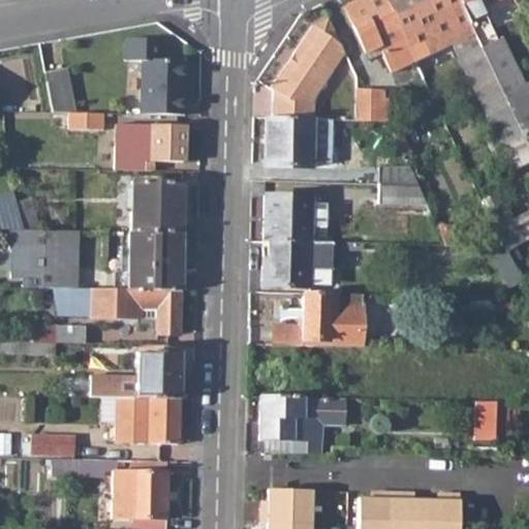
[(383,0),(356,0),(341,7),(364,54),(377,47),(380,54),(390,73),(413,62),(412,59),(411,56),(383,0)]
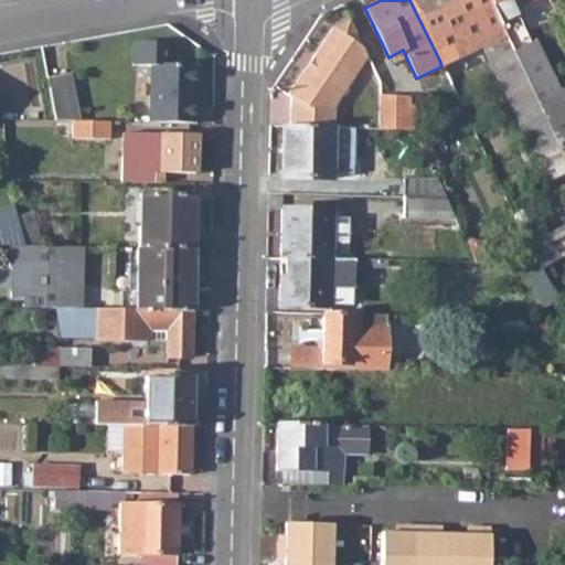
[(484,50),(548,181),(564,173),(564,160),(486,0),(409,0),(439,60),(440,63),(450,59),(445,49),(480,31),(488,48),(484,50)]
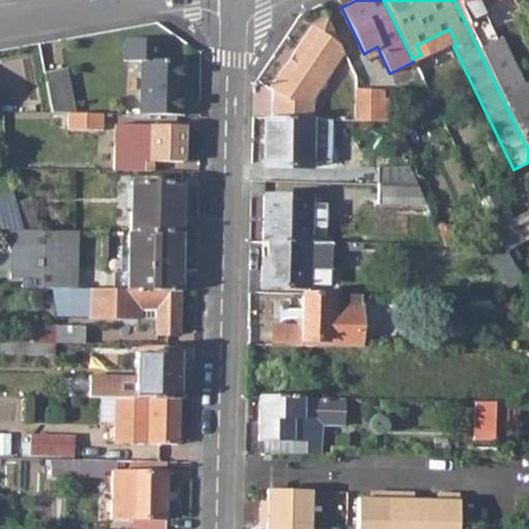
[(455,0),(528,150),(528,80),(523,84),(499,37),(493,40),(477,9),(496,0),(455,0)]
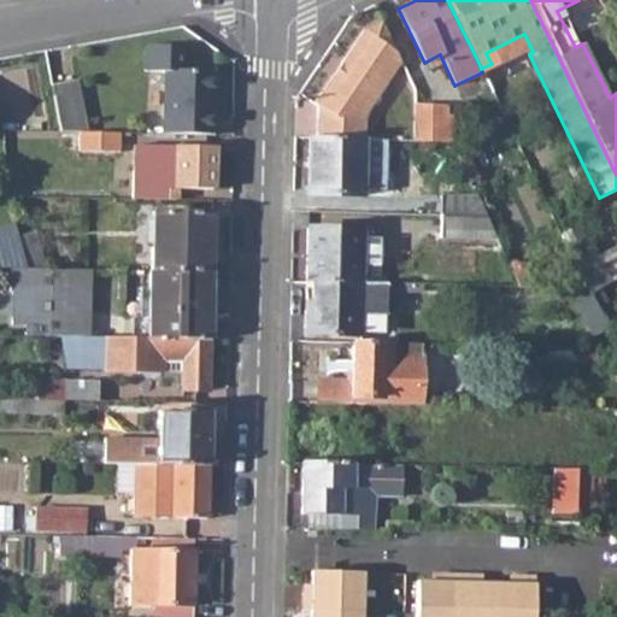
[(362,121),(401,62),(381,23),(363,31),(315,106),(318,107),(316,139),(364,140),(365,123),(362,121)]
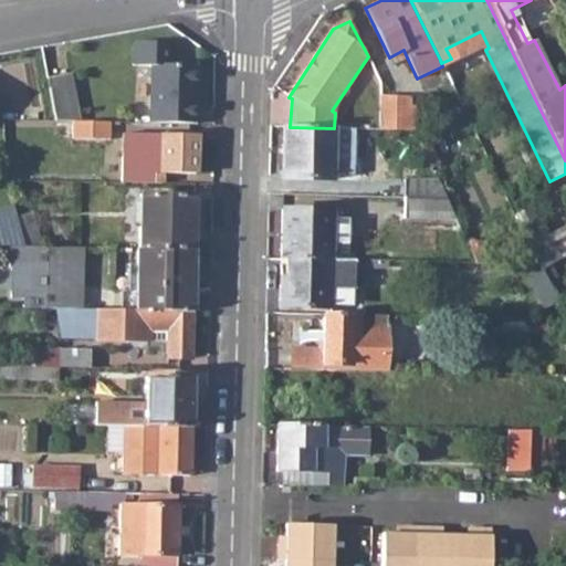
[(167,44),(134,44),(133,67),(150,67),(148,124),(196,125),(197,66),(166,66),(167,44)]
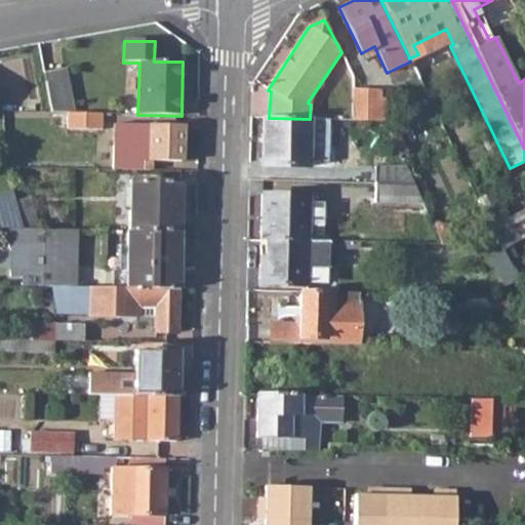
[(361,53),(364,61),(377,53),(374,46),(361,53)]
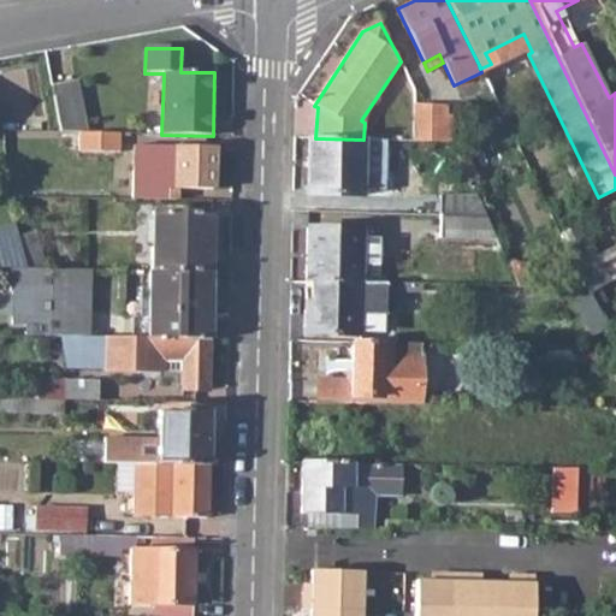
[(60,132),(88,134),(78,80),(52,84),(60,132)]
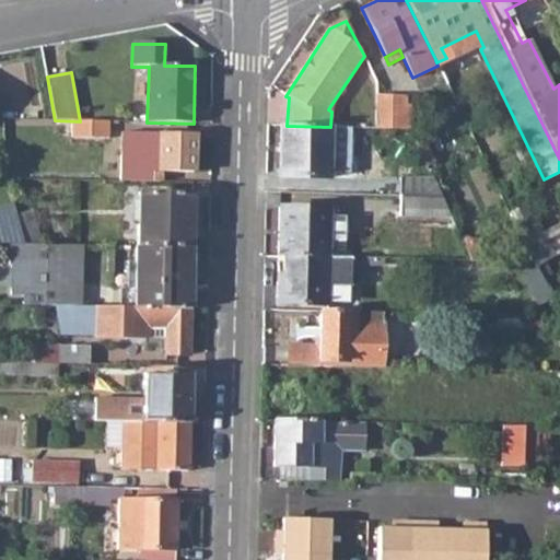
[(376,94),(375,128),(408,129),(392,94),(376,94)]
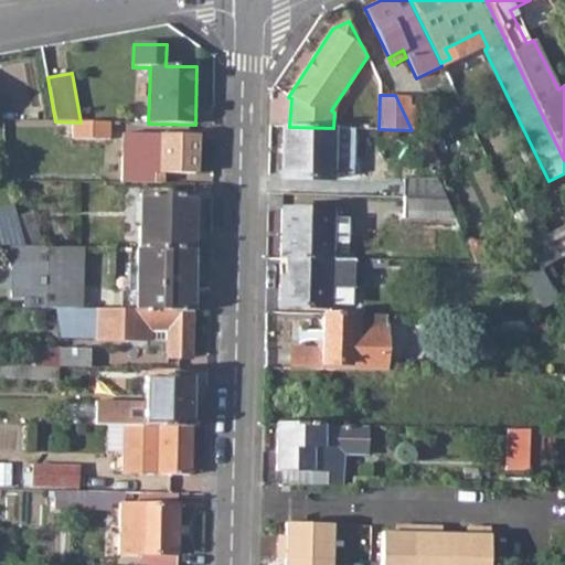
[(414,105),(409,104),(409,96),(395,95),(412,130),(414,105)]
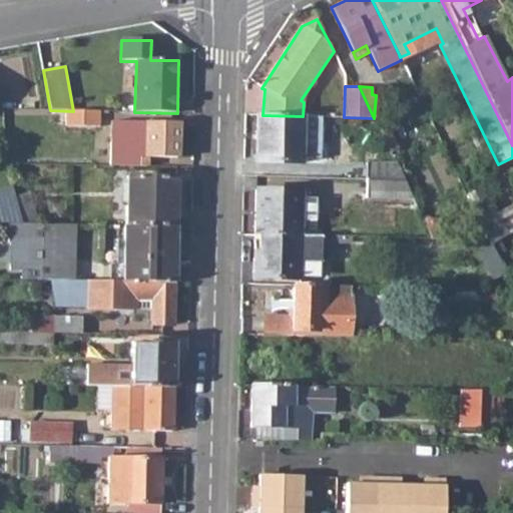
[(257,165),(302,167),(302,161),(320,162),(321,116),(303,116),(263,115),(258,114),(257,165)]
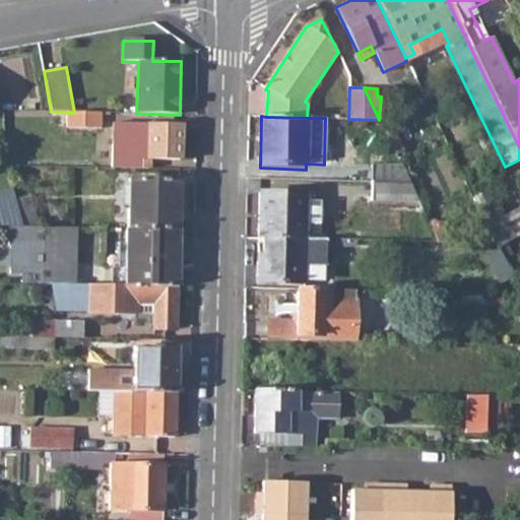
[(180,125),(113,123),(113,144),(112,169),(147,170),(147,159),(179,160),(180,125)]
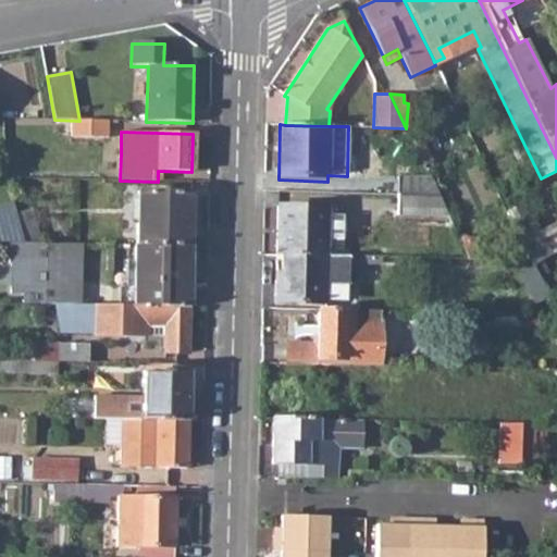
[(397,195),(440,196),(431,180),(397,178),(397,195)]
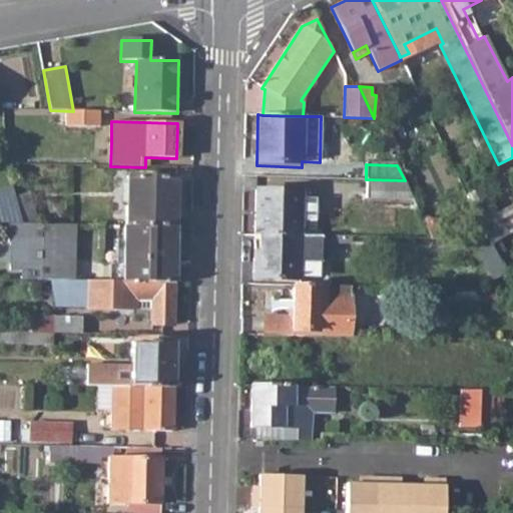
[(127,177),(126,226),(175,227),(176,178),(127,177)]
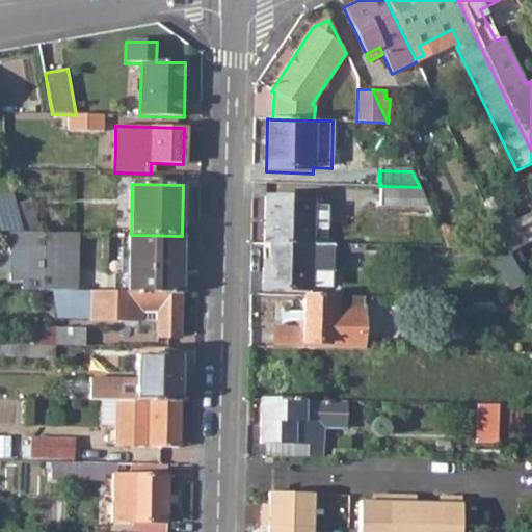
[(379,206),(429,207),(420,187),(379,186),(379,206)]
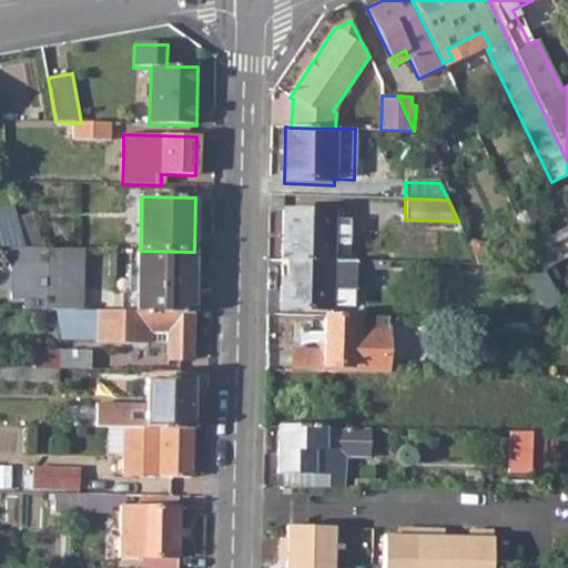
[(288,260),(332,261),(348,262),(350,216),(334,215),(334,208),(284,206),(283,260),(288,260)]
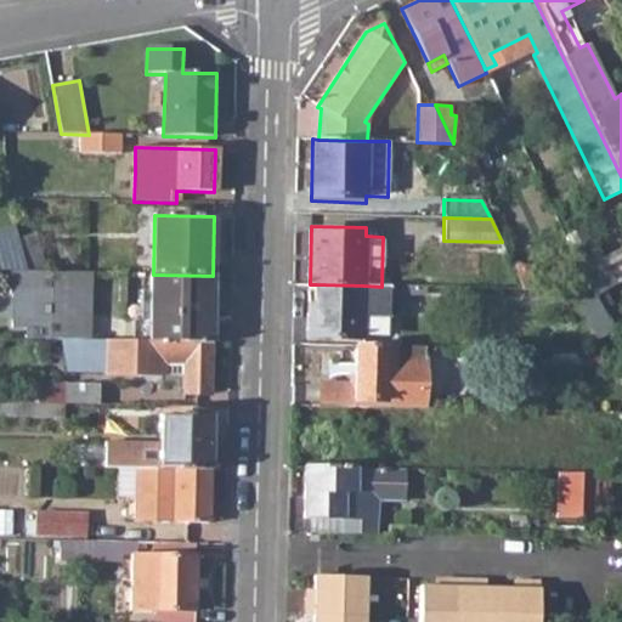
[(27,271),(45,271),(34,233),(17,238),(27,271)]
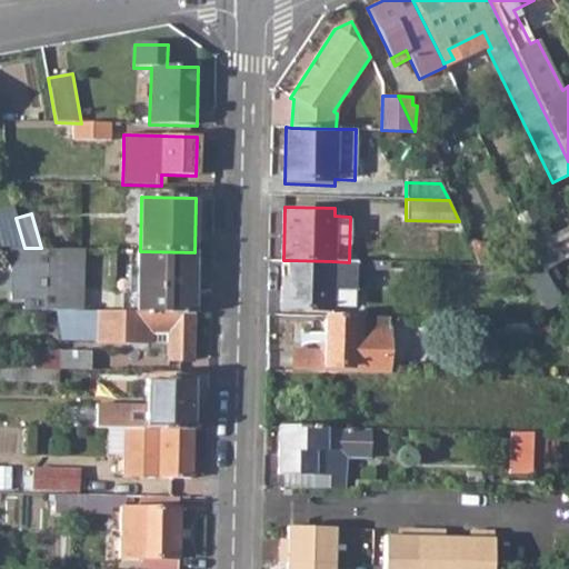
[(0,247),(9,248),(25,248),(16,218),(0,221),(0,247)]
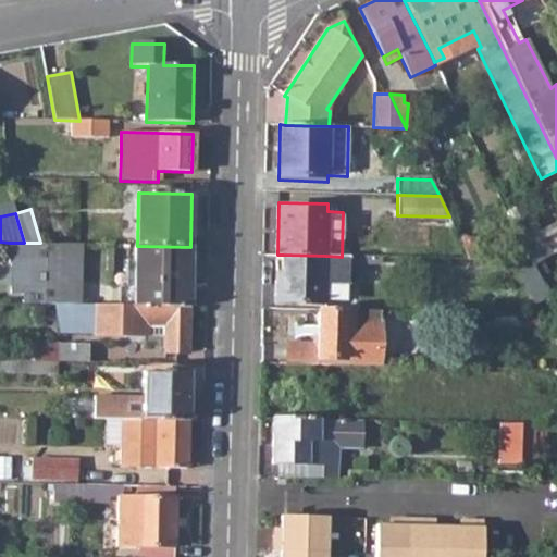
[(514,226),(534,265),(554,254),(532,215),(514,226)]
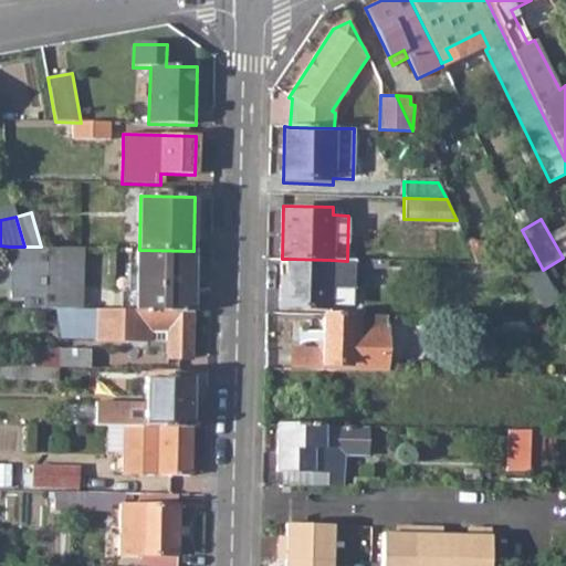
[(41,247),(24,247),(9,247),(9,268),(11,268),(11,300),(23,300),(23,308),(56,310),(76,311),(77,285),(82,285),(83,249),(41,247)]
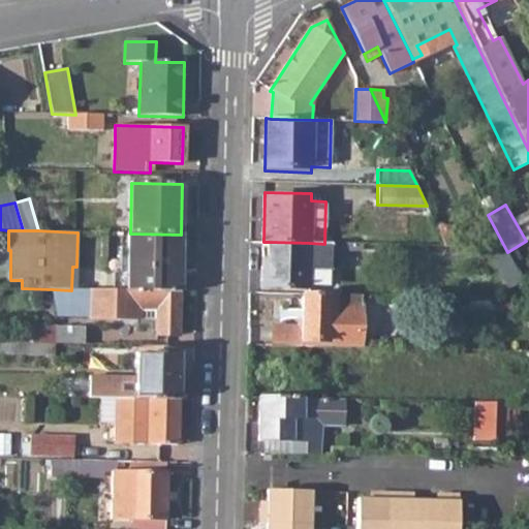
[(109,290),(180,292),(181,235),(130,234),(128,234),(127,273),(110,273),(109,290)]
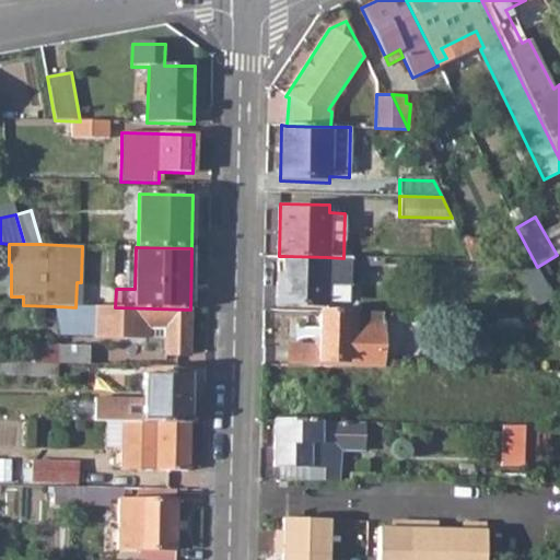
[(327,257),(284,256),(284,281),(278,281),(277,304),(326,305),(326,303),(335,303),(336,284),(351,284),(352,258),(343,258),(327,257)]
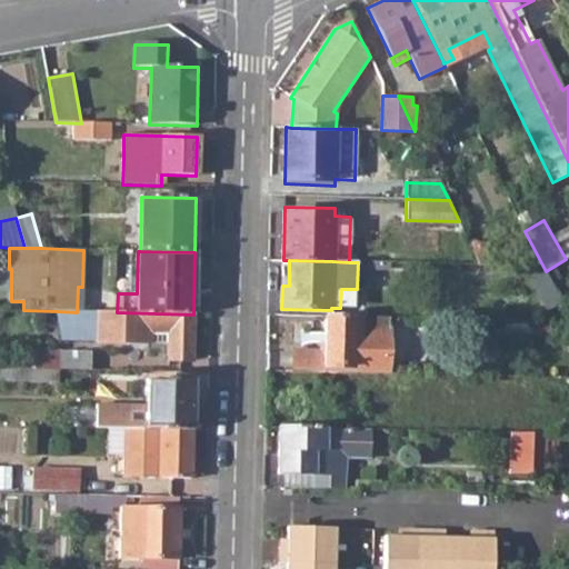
[(549,270),(532,279),(550,310),(566,301),(549,270)]
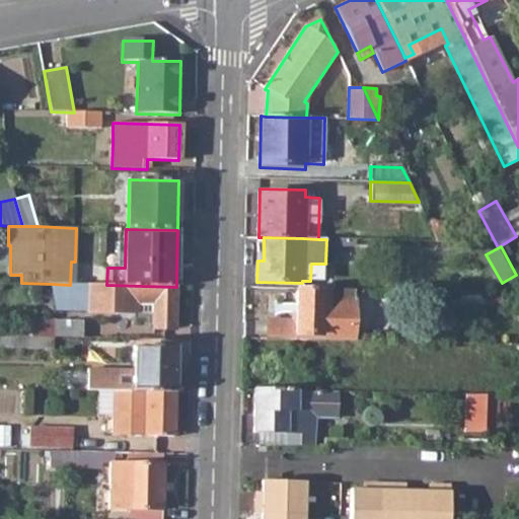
[(153,327),(175,328),(176,287),(106,285),(70,285),(52,284),(56,312),(86,313),(152,314),(153,327)]
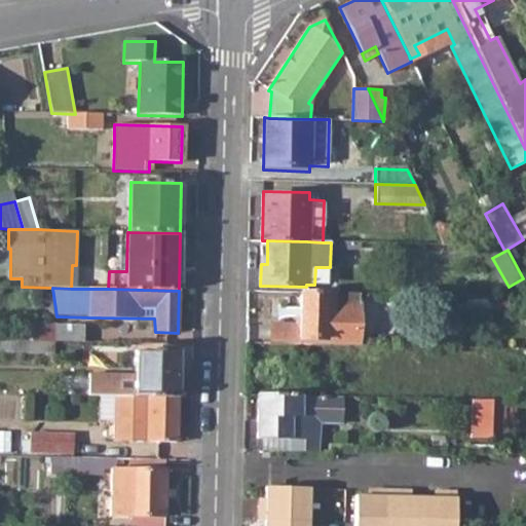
[(358,293),(325,292),(300,291),(299,321),(299,342),(325,341),(325,347),(358,347),(358,293)]
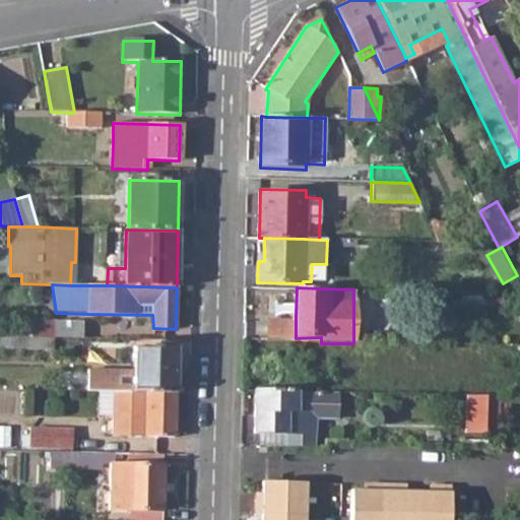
[(270,342),(321,343),(321,337),(296,338),(296,317),(290,317),(290,325),(270,325),(270,342)]
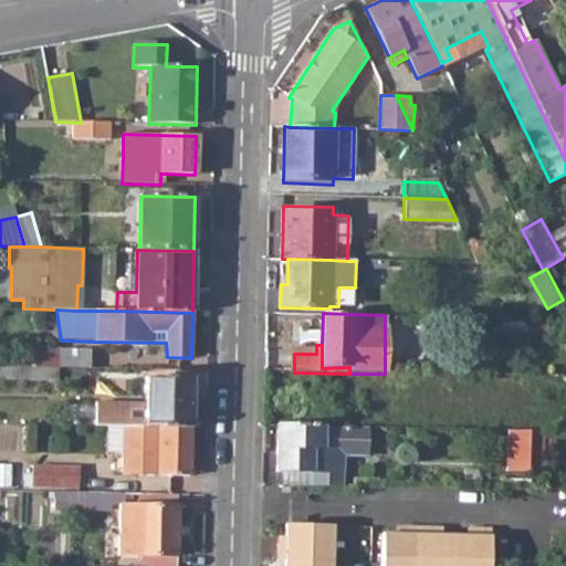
[(59,367),(90,368),(91,349),(21,348),(21,366),(59,367)]
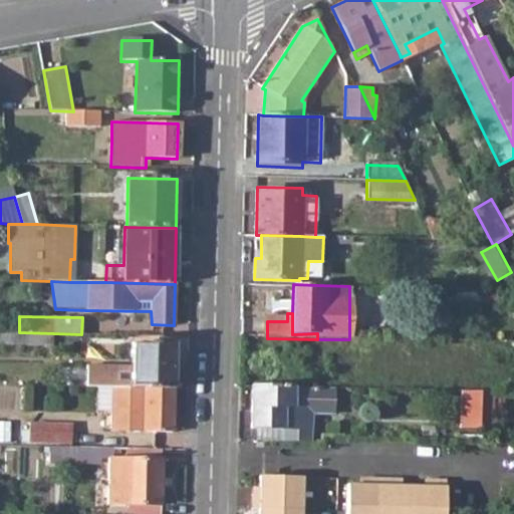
[(0,343),(53,344),(53,333),(19,332),(0,331),(0,343)]
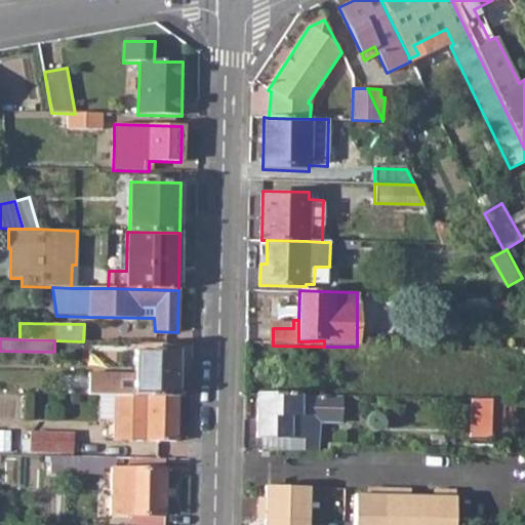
[(115,395),(175,397),(176,351),(133,350),(132,374),(86,372),(85,395),(115,395)]
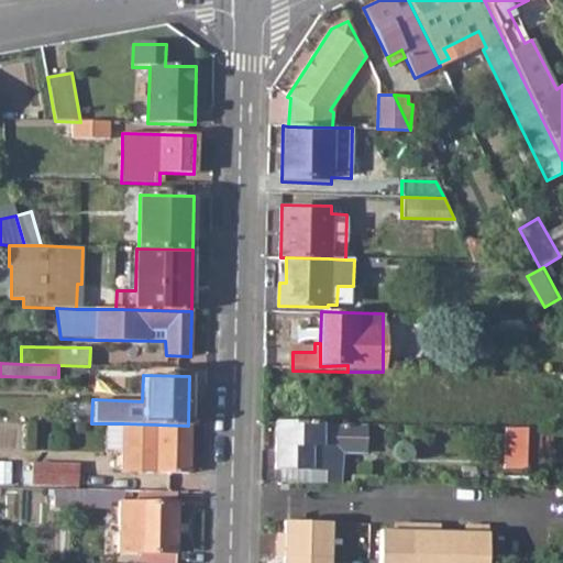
[(188,426),(123,423),(121,472),(188,474),(188,426)]
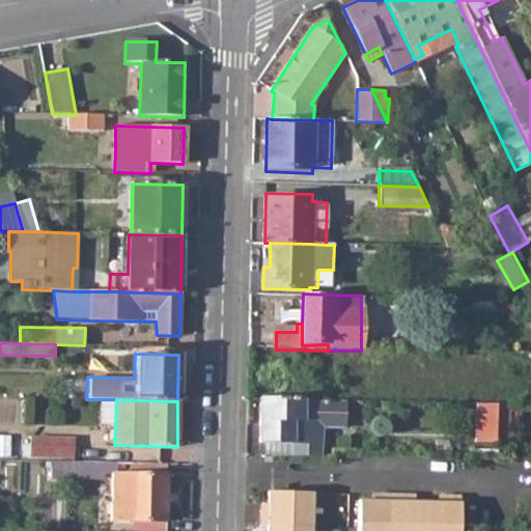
[(345,402),(260,401),(259,445),(291,446),(297,446),(297,450),(318,450),(318,426),(344,427),(345,402)]
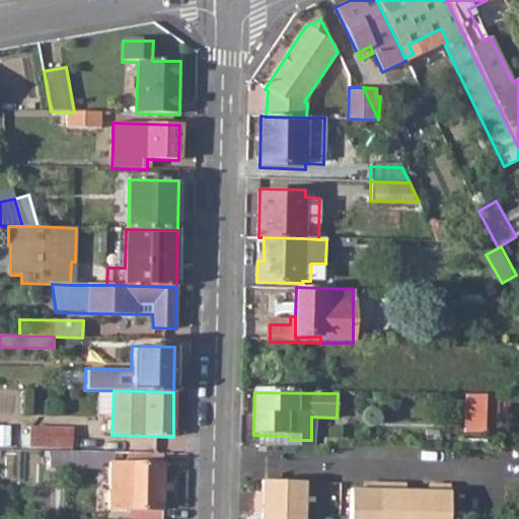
[(464,431),(485,431),(486,394),(465,394),(464,431)]
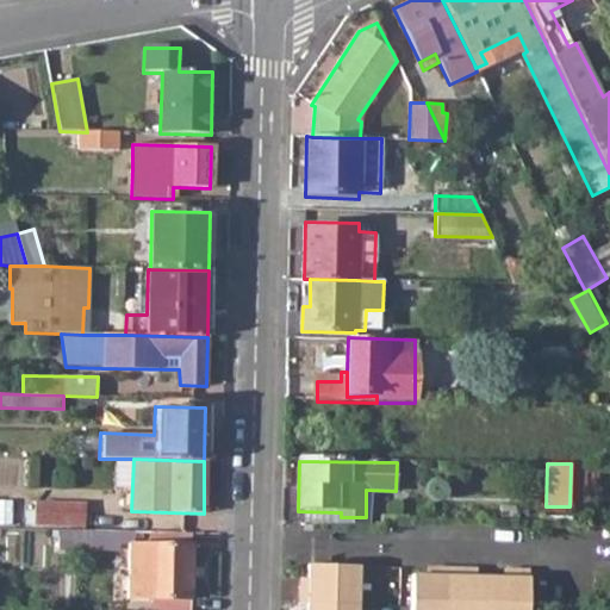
[(0,524),(14,526),(16,498),(0,497),(0,524)]
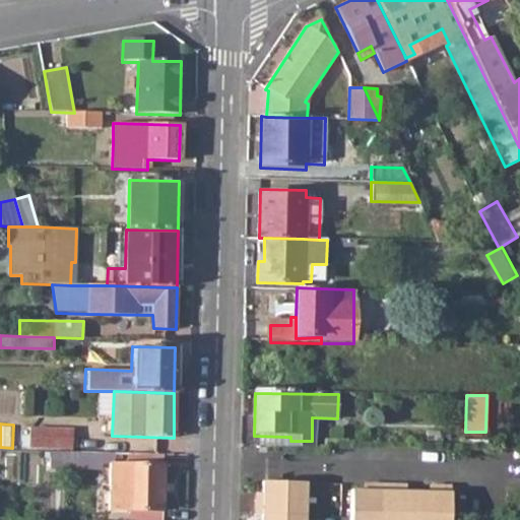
[(285,453),(312,453),(312,441),(290,441),(290,437),(285,437),(285,453)]
